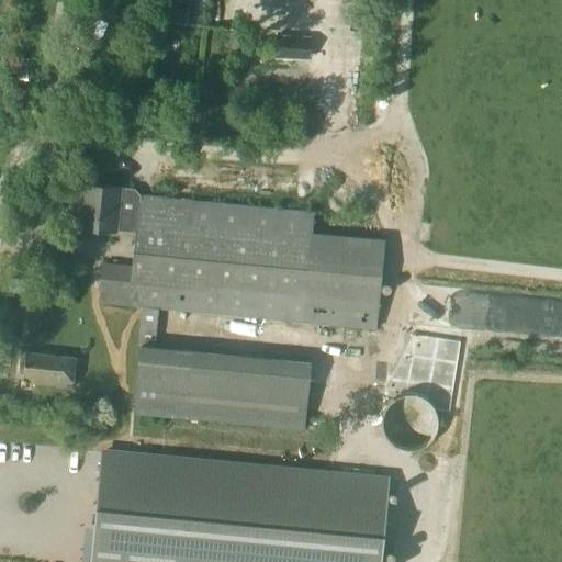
[(158,4),(156,20),(187,23),(189,8),(158,4)]
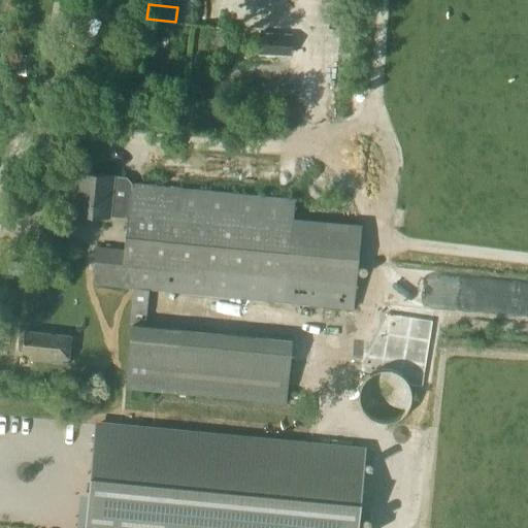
[(30,56),(15,56),(14,74),(30,74),(30,56)]
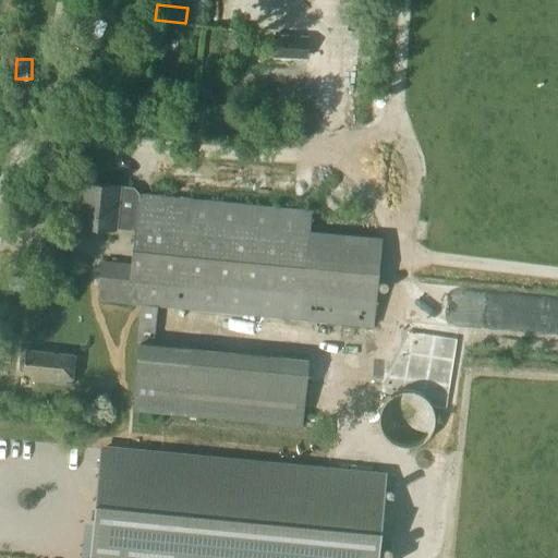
[(82,182),(77,226),(117,230),(117,227),(118,216),(137,201),(135,229),(131,265),(101,262),(98,300),(142,304),(138,342),(132,411),(301,427),(307,359),(153,343),(156,305),(372,326),(380,239),(308,232),(311,211),(172,198),(140,195),(141,193),(134,186),(121,185),(121,186),(82,182)]
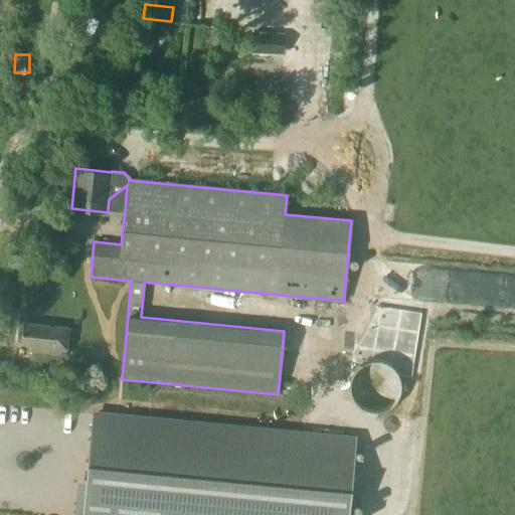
[(10,254),(9,267),(23,268),(24,255),(10,254)]
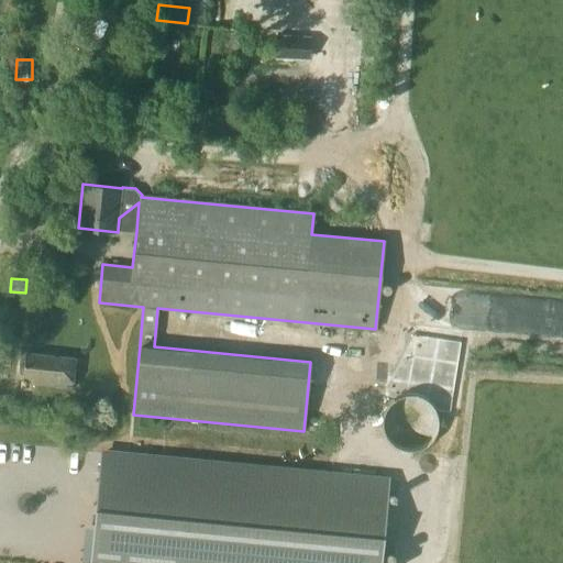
[(75,360),(26,354),(23,376),(32,376),(31,385),(70,389),(75,360)]
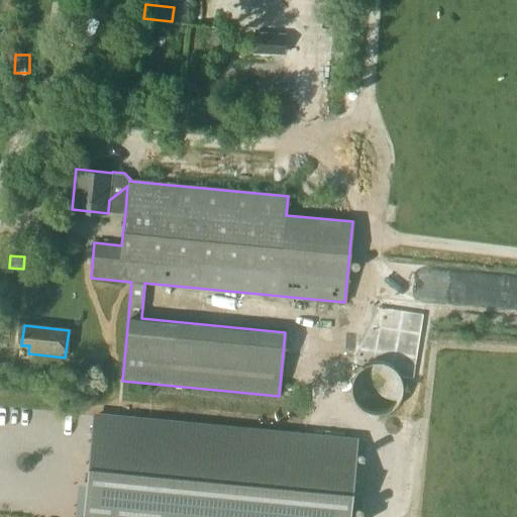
[(352,377),(350,387),(350,390),(351,396),(356,404),(360,408),(366,411),(371,413),(377,413),(383,412),(386,411),(389,410),(394,406),(398,401),(400,398),(402,393),(402,387),(402,382),(400,377),(395,369),(393,367),(387,364),(381,362),(377,360),(368,363),(363,365),(358,368),(354,372),(352,377)]
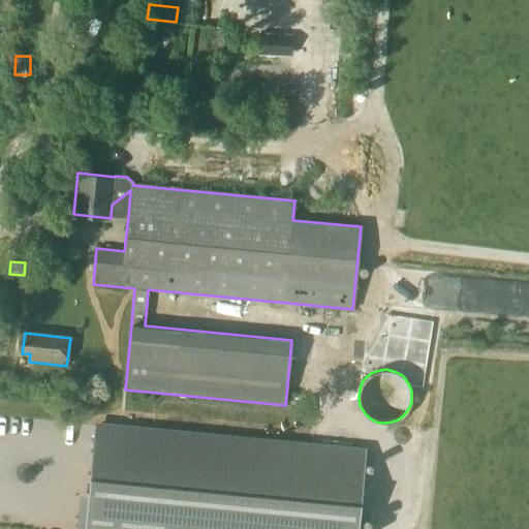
[(356,528),(366,447),(95,422),(84,528),(356,528)]
